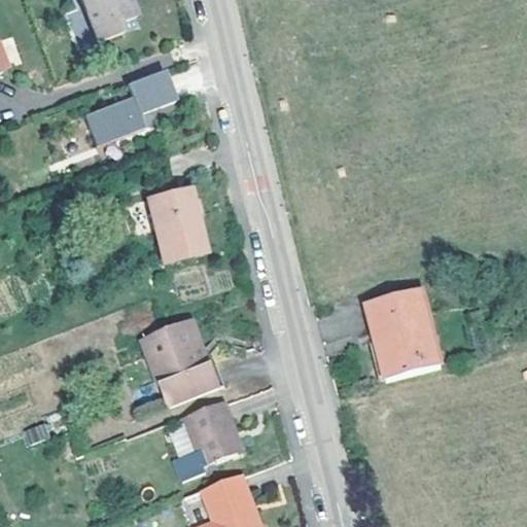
[(116,8),(111,0),(81,0),(64,8),(84,56),(112,43),(108,34),(125,28),(116,8)]
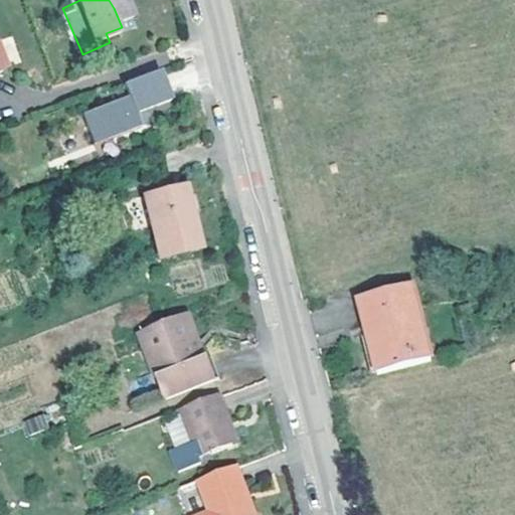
[(109,0),(114,8),(122,5),(119,0),(109,0)]
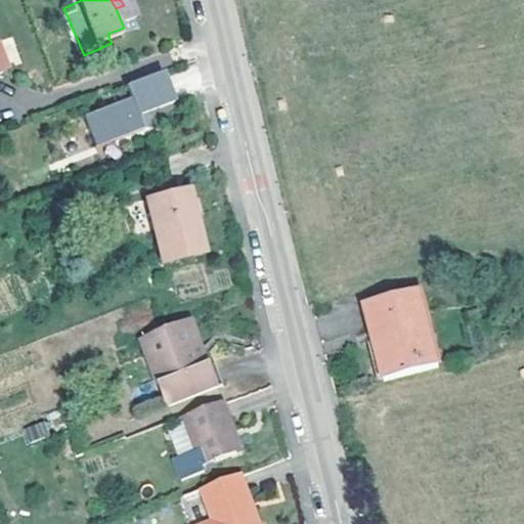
[(151,76),(116,89),(121,101),(73,121),(85,150),(133,131),(128,119),(163,104),(151,76)]
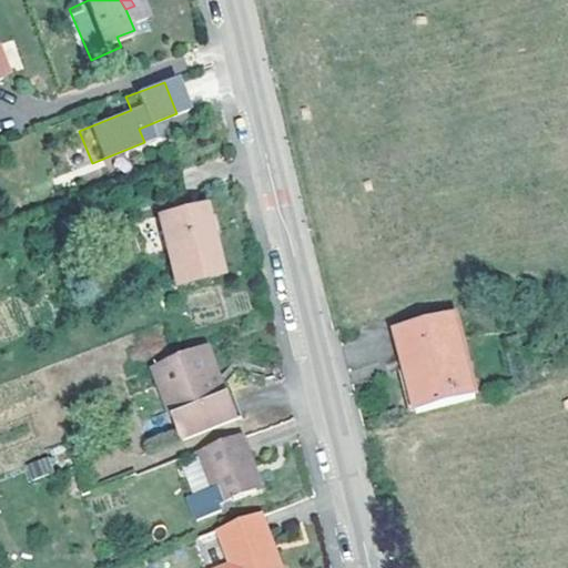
[(173,284),(216,273),(199,204),(154,215),(173,284)]
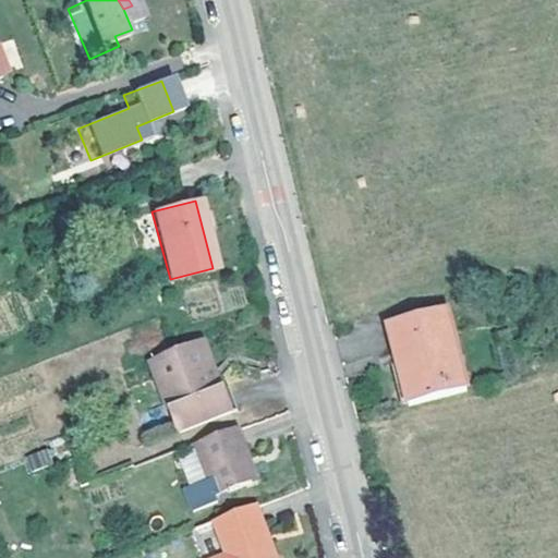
[(386,328),(393,355),(407,407),(464,392),(444,313),(386,328)]
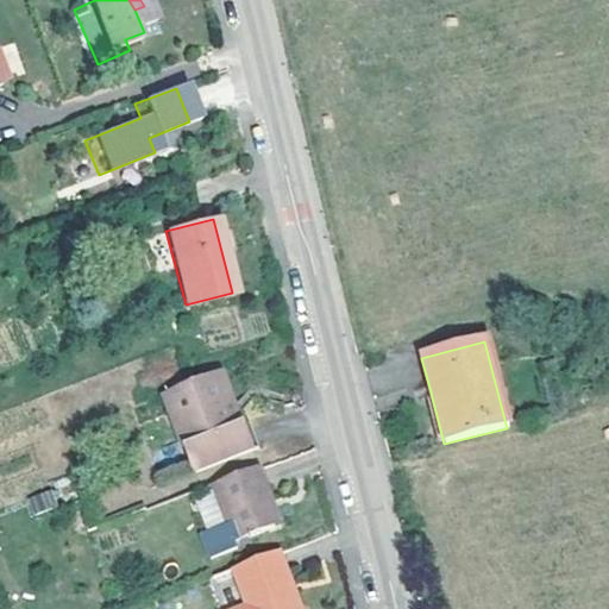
[(165,395),(195,473),(262,450),(250,416),(249,415),(239,408),(230,412),(215,375),(165,395)]
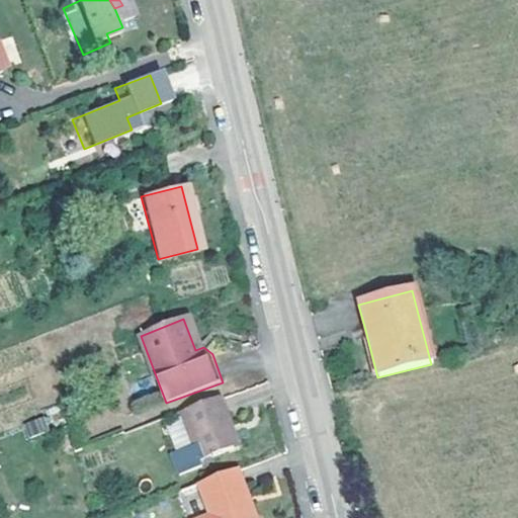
[(371,378),(377,377),(365,330),(358,332),(371,378)]
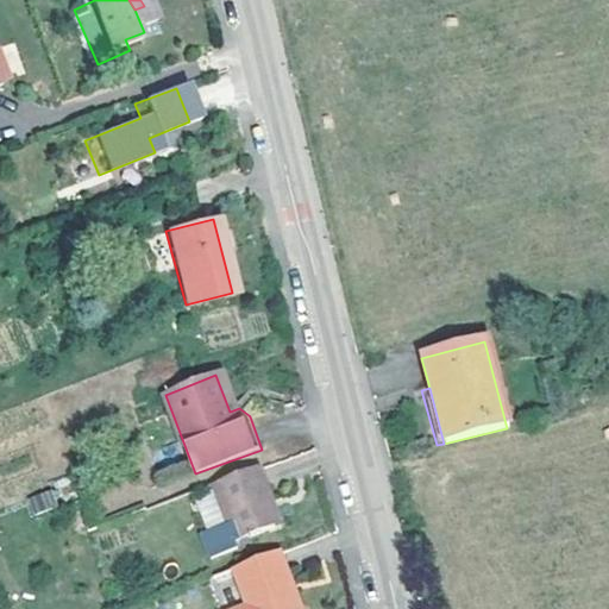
[(183,460),(151,471),(158,491),(190,481),(183,460)]
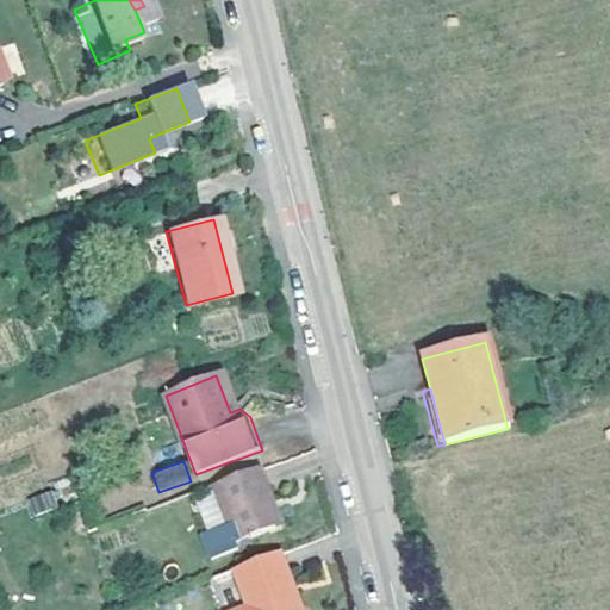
[(280,529),(269,502),(278,498),(266,468),(216,487),(238,546),(280,529)]
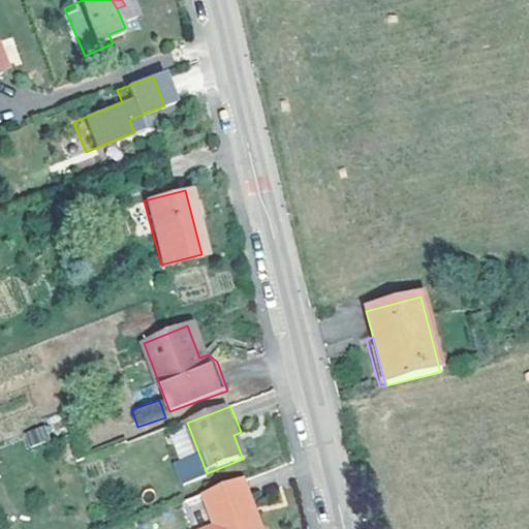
[(44,426),(23,433),(29,447),(50,440),(44,426)]
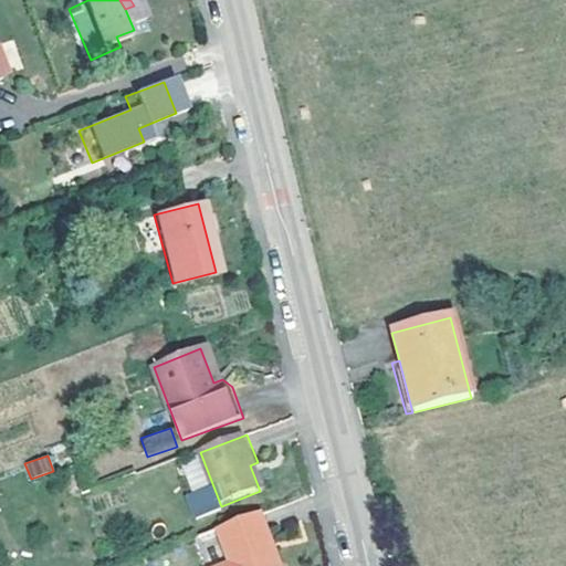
[(266,489),(258,462),(250,465),(260,491),(266,489)]
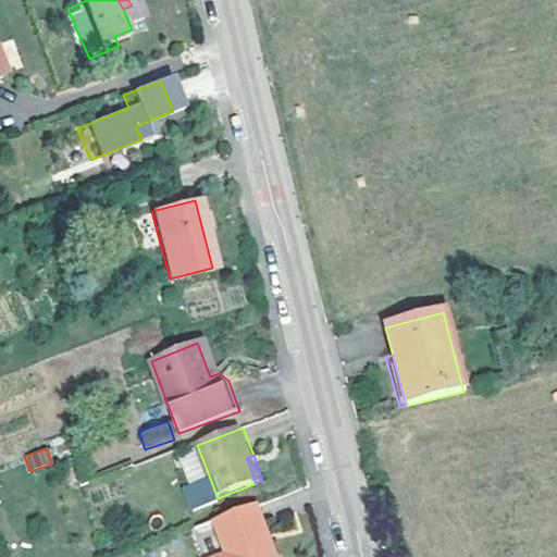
[(270,556),(263,539),(268,536),(258,507),(213,523),(217,528),(226,556),(270,556)]
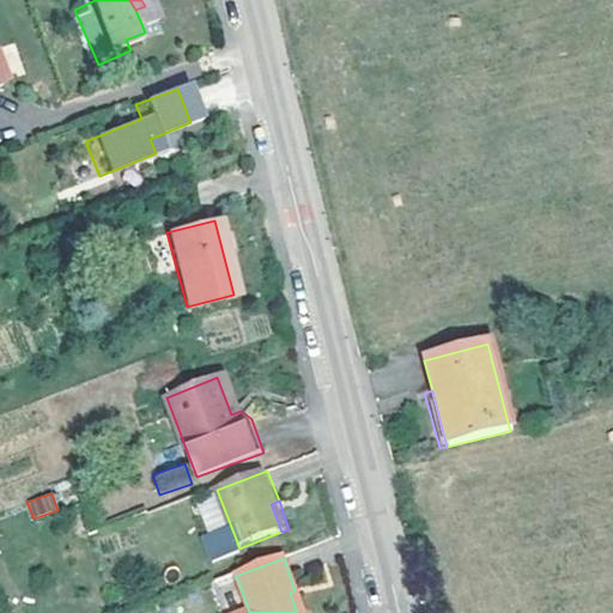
[(219,589),(228,612),(249,612),(238,581),(219,589)]
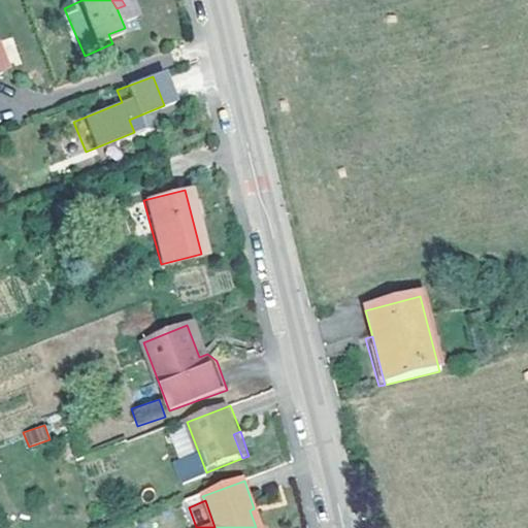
[(261,527),(254,508),(250,510),(256,527),(261,527)]
